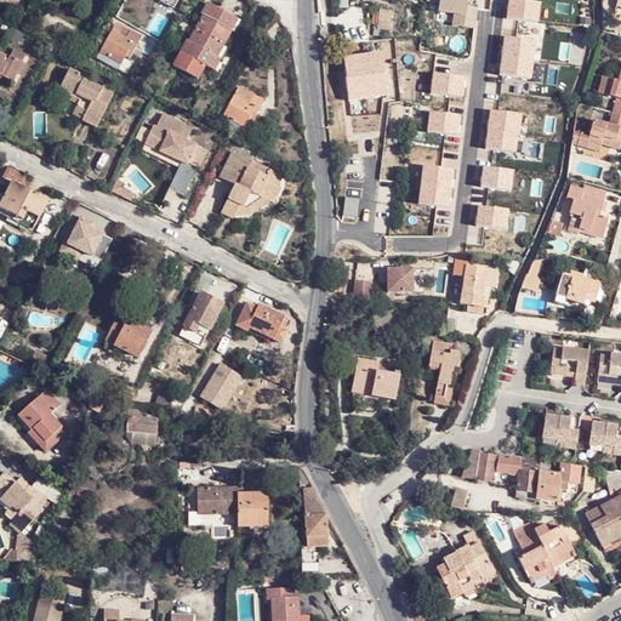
[(433,0),(440,1),(439,10),(455,12),(466,13),(467,5),(467,0),(433,0)]
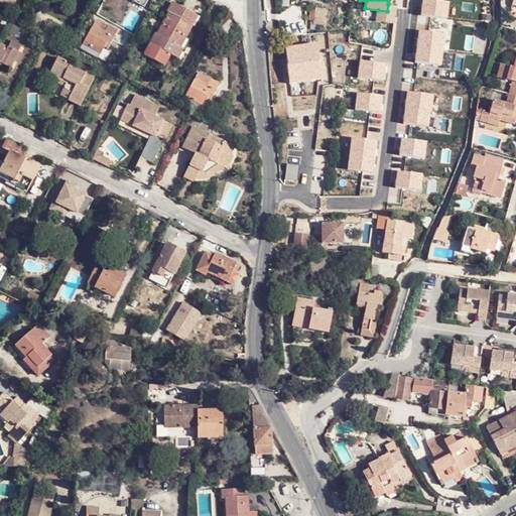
[(408,0),(462,9),(482,13),(484,0),(480,0),(408,0)]
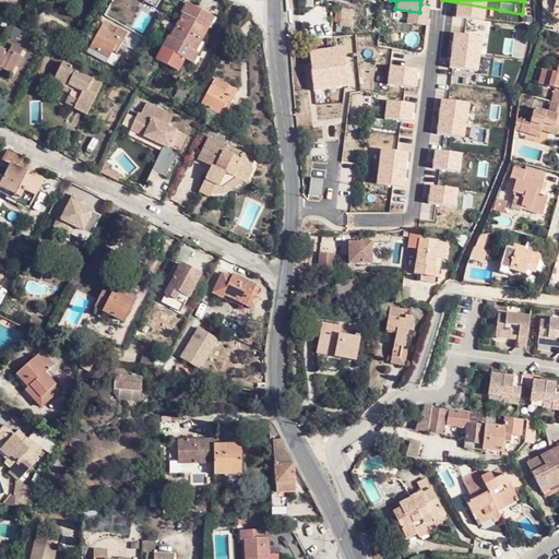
[(128,12),(113,4),(106,16),(121,24),(128,12)]
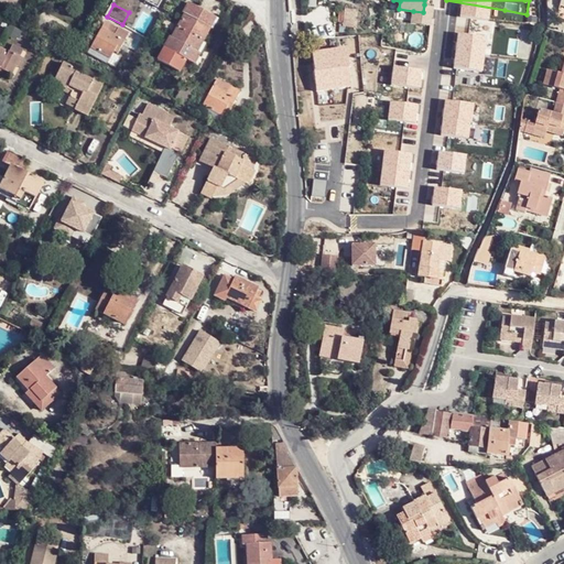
[(216,19),(188,4),(182,15),(184,17),(172,39),(170,38),(163,49),(194,66),(201,55),(196,53),(216,19)]
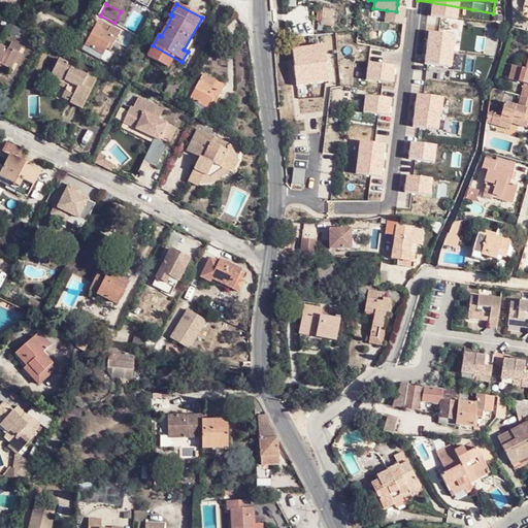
[(406,5),(397,4),(396,11),(387,10),(386,21),(404,23),(406,5)]
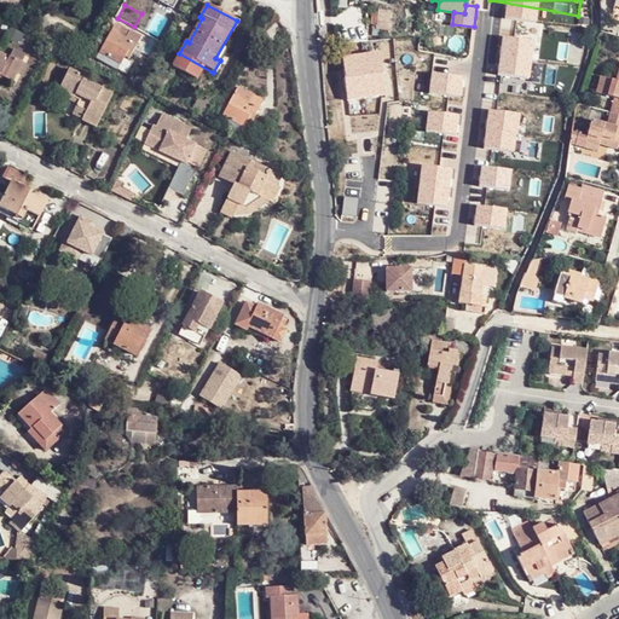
[(576,25),(578,16),(554,11),(553,22),(576,25)]
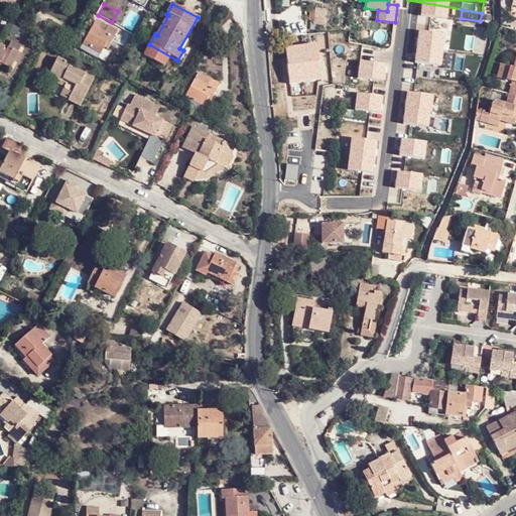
[(95,21),(93,25),(105,31),(106,27),(95,21)]
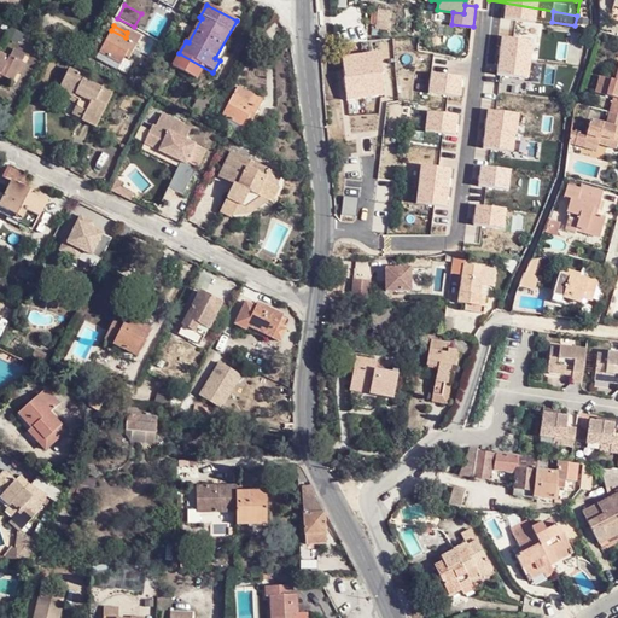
[(487,28),(459,243),(499,248),(500,238),(517,239),(524,191),(542,193),(561,38),(487,28)]
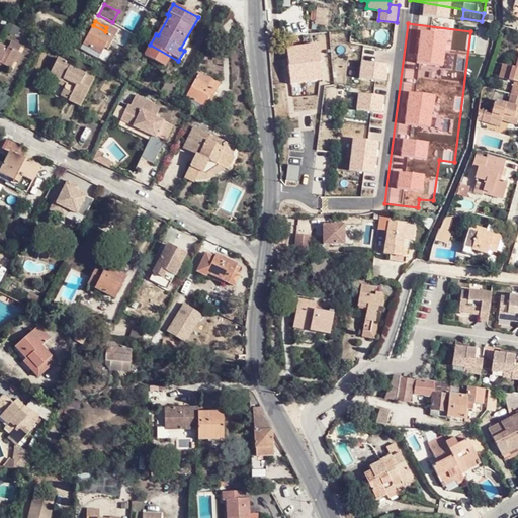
[(105,31),(93,25),(83,44),(101,54),(104,48),(108,49),(118,30),(108,25),(106,27),(105,31)]
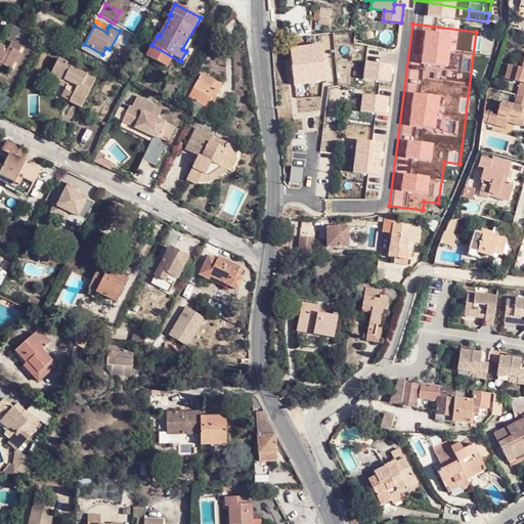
[(102,54),(84,44),(81,51),(99,60),(102,54)]
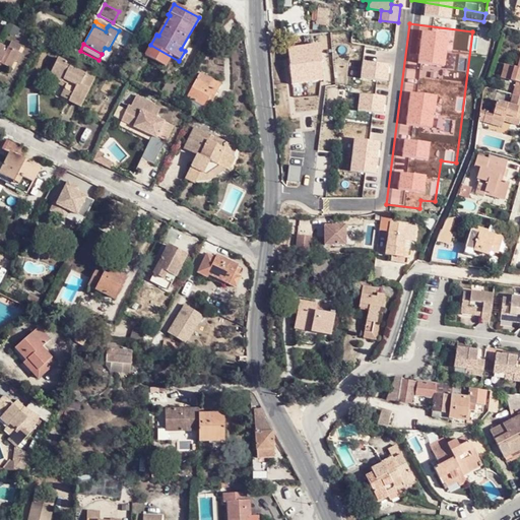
[(0,63),(0,64),(9,68),(12,62),(13,61),(17,52),(7,47),(4,52),(2,51),(3,49),(0,46),(0,63)]
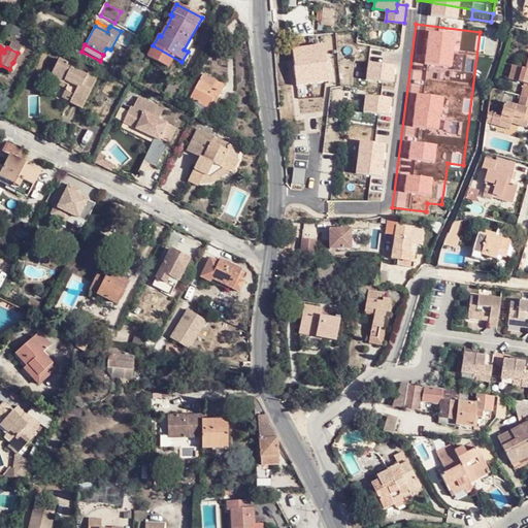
[(519,95),(520,96),(527,98),(527,59),(526,67),(512,64),(507,77),(526,84),(525,88),(522,87),(519,95)]
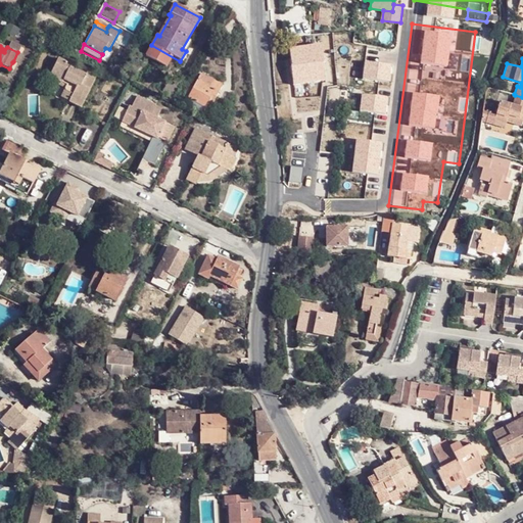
[(58,59),(49,77),(65,85),(64,88),(64,91),(72,95),(69,101),(82,107),(96,78),(88,74),(86,76),(70,68),(72,65),(58,59)]
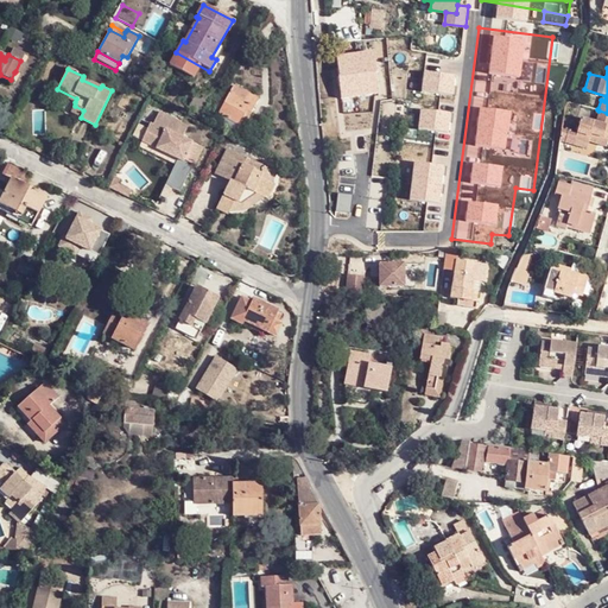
[(233,87),(226,100),(219,113),(216,120),(236,131),(244,118),(247,119),(258,99),(233,87)]
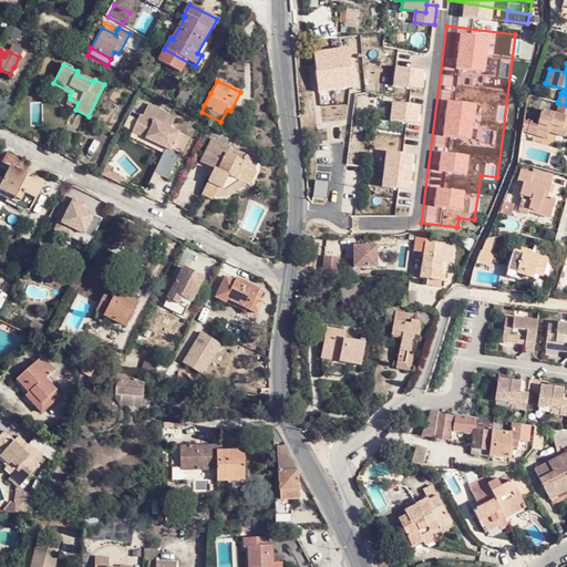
[(71,92),(53,83),(52,86),(70,95),(71,92)]
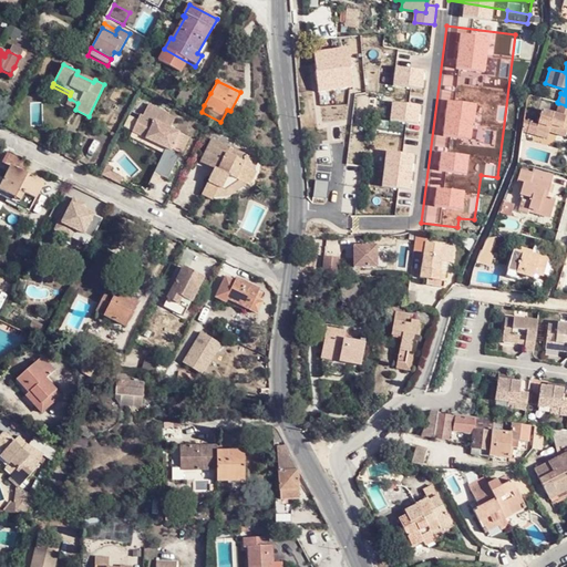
[(204,105),(210,93),(204,90),(196,102),(204,105)]
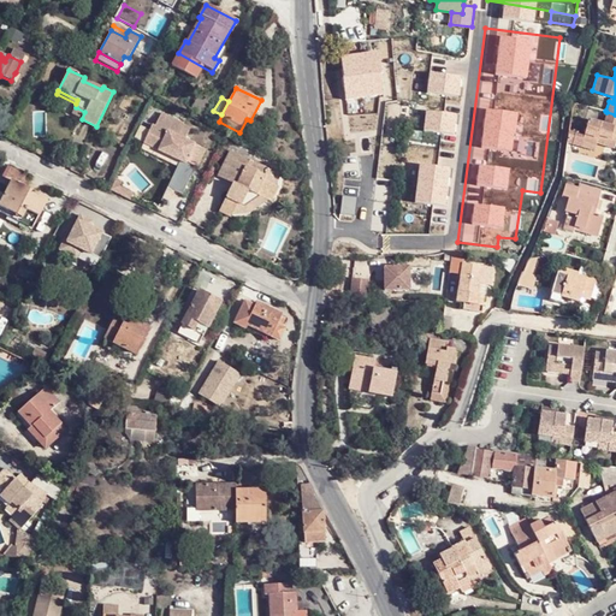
[(76,107),(76,104),(70,114),(82,119),(84,112),(76,107)]
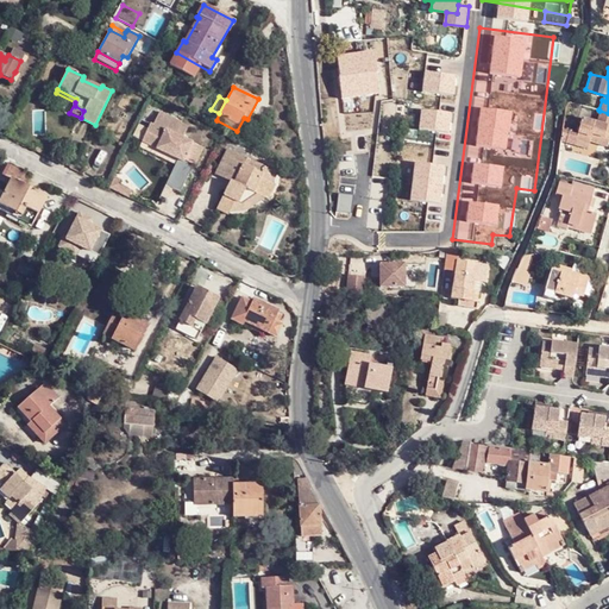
[(608,113),(600,111),(601,112),(597,121),(585,118),(578,140),(590,144),(590,142),(591,139),(597,140),(596,143),(608,146),(608,142),(608,133),(608,132),(608,113)]
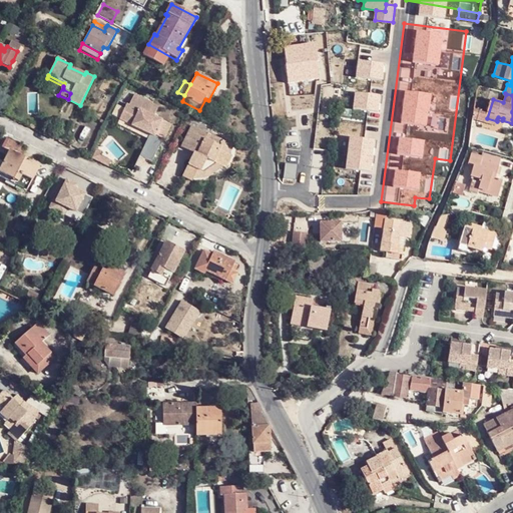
[(127,105),(119,120),(141,131),(154,138),(154,136),(163,141),(170,126),(147,114),(152,105),(134,96),(129,106),(127,105)]
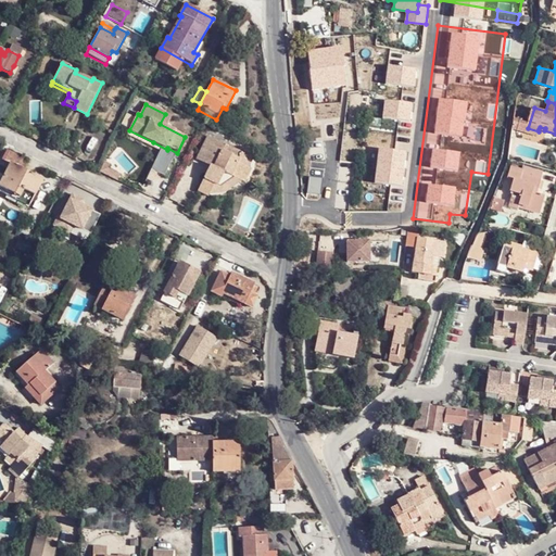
[(153,142),(129,130),(126,138),(150,150),(153,142)]
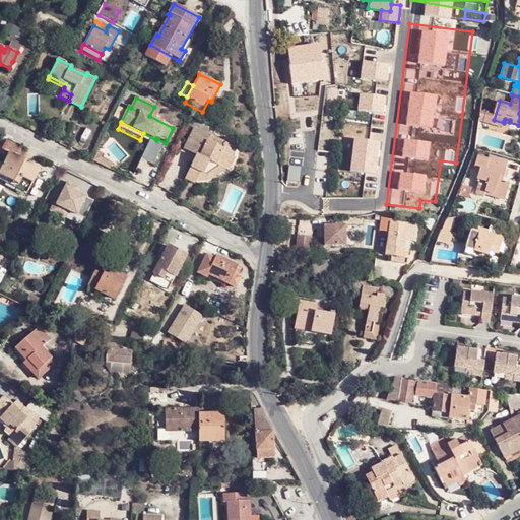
[(237,148),(195,128),(185,149),(197,155),(200,157),(198,163),(194,160),(186,179),(195,184),(197,181),(201,173),(207,176),(219,167),(225,169),(229,171),(235,157),(233,156),(237,148)]
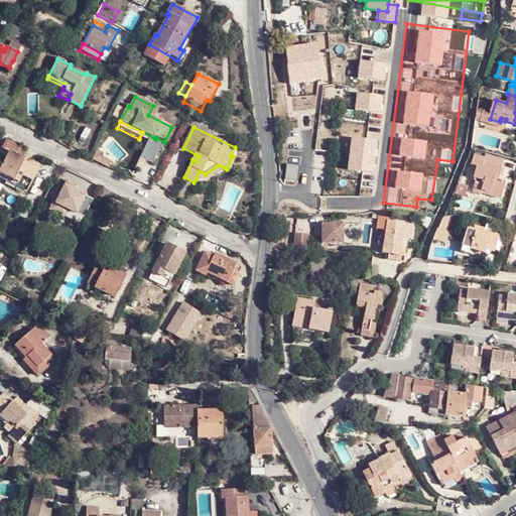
[(24,147),(6,139),(1,148),(10,152),(11,150),(20,155),(24,147)]
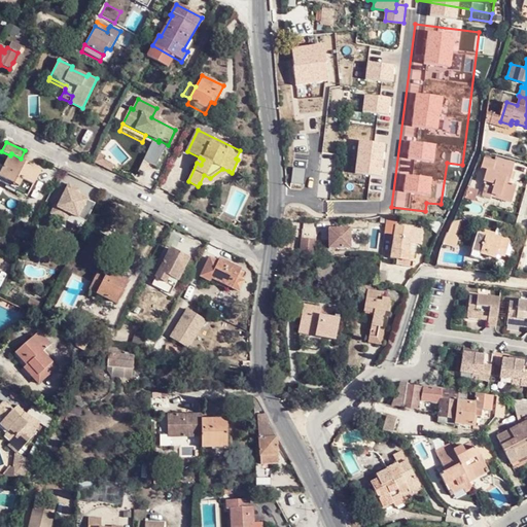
[(11,153),(10,155),(0,174),(0,176),(29,192),(41,169),(21,159),(11,153)]
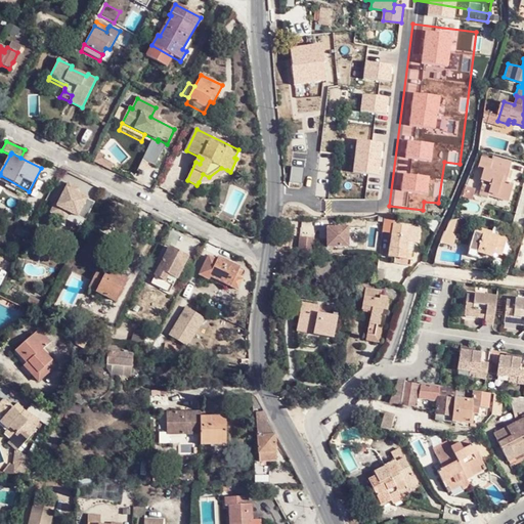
[(501,174),(507,175),(509,169),(492,164),(491,169),(483,168),(480,179),(482,179),(478,192),(487,195),(488,191),(496,193),(495,197),(508,200),(513,183),(506,180),(499,179),(501,174)]
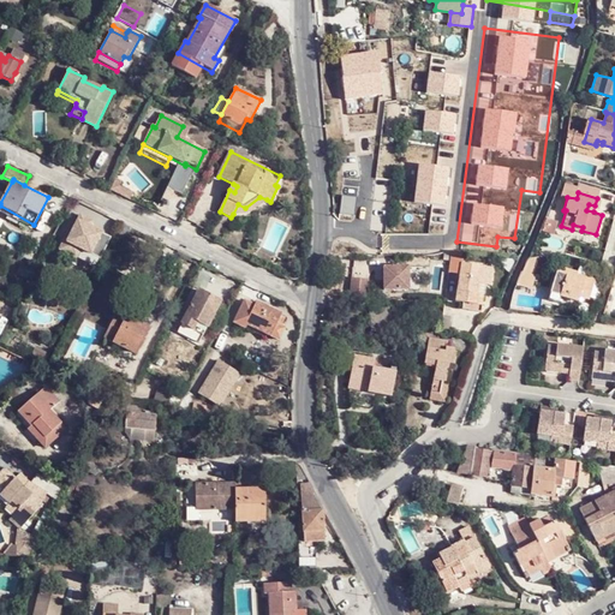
[(238,204),(233,214),(249,213),(267,199),(260,197),(245,208),(238,204)]
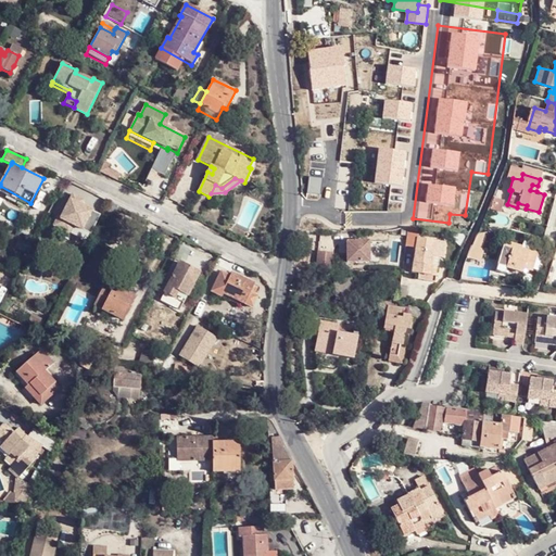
[(84,199),(79,197),(73,193),(70,200),(61,217),(60,219),(73,226),(91,235),(101,216),(80,205),(84,199)]
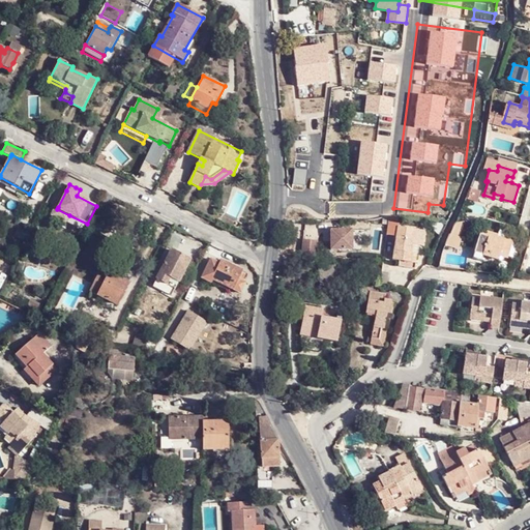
[(470,188),(468,200),(477,202),(479,190),(470,188)]
